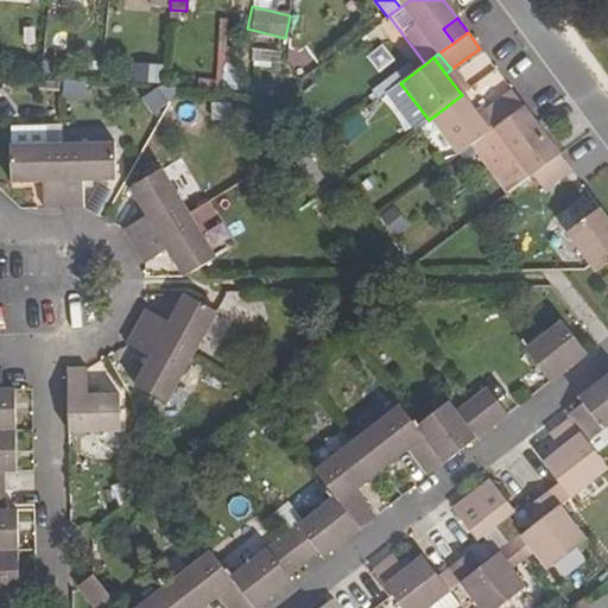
[(413,132),(429,120),(400,83),(385,94),(413,132)]
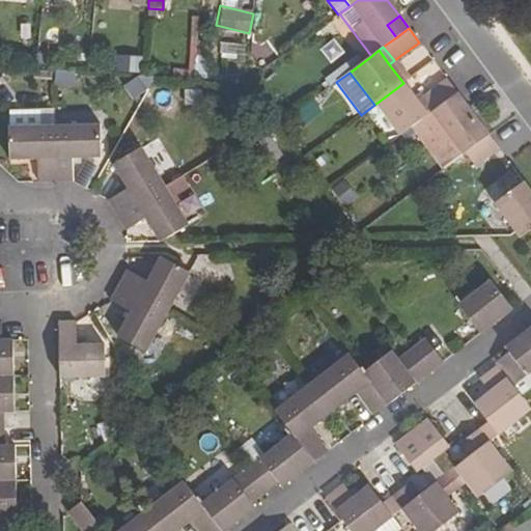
[(129,81),(137,95),(148,88),(155,77),(136,76),(129,81)]
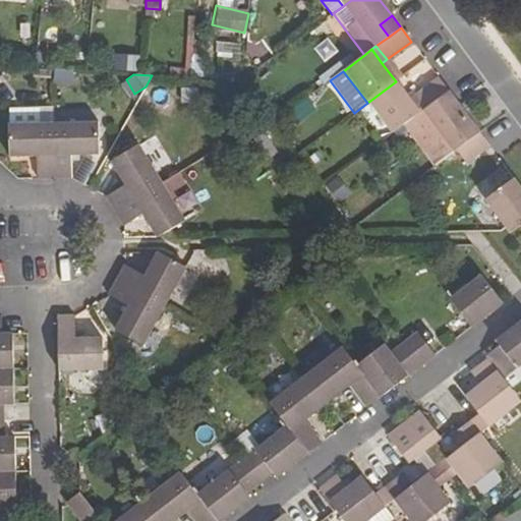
[(413,97),(424,110),(437,101),(449,92),(438,77),(413,97)]
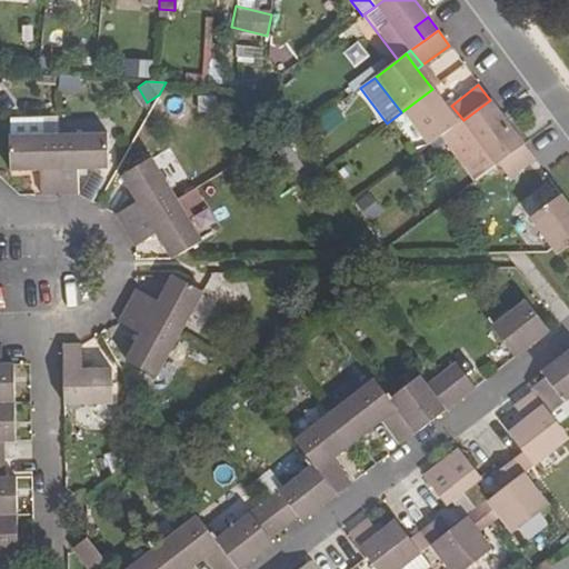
[(401,112),(427,147),(439,138),(451,129),(458,123),(448,108),(432,89),(401,112)]
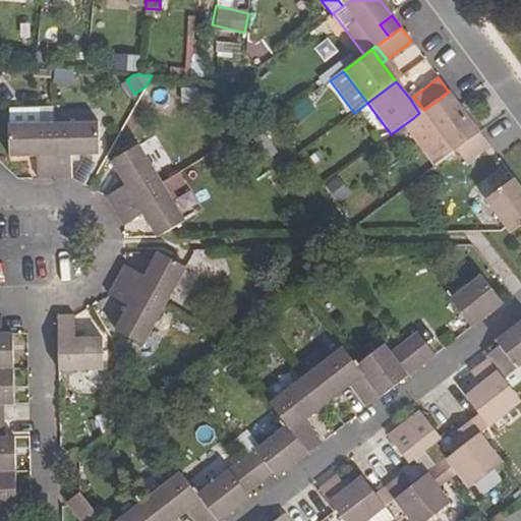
[(437,101),(447,112),(458,104),(449,92),(437,101)]
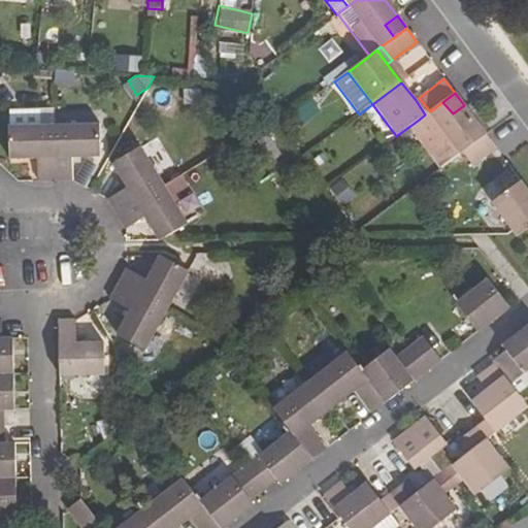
[(416,100),(425,114),(430,111),(419,98),(416,100)]
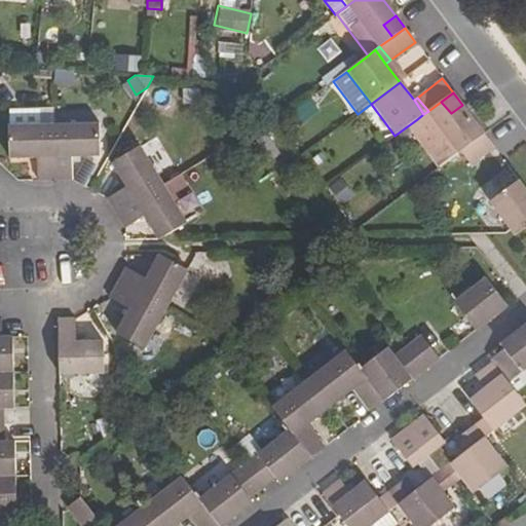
[(423,114),(417,119),(406,127),(415,139),(426,130),(437,144),(445,139),(456,154),(460,152),(484,134),(462,105),(451,113),(441,102),(428,111),(423,114)]
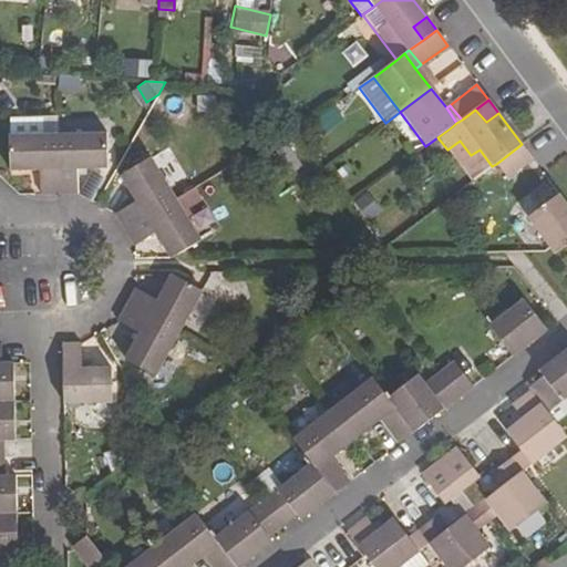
[(59,135),(59,120),(10,121),(10,135),(59,135)]
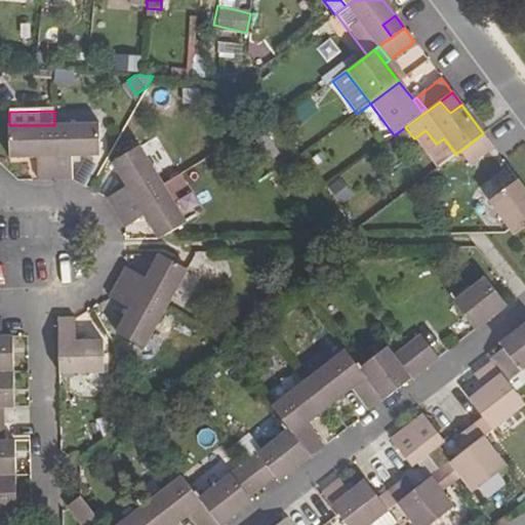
[(54,125),(55,182),(71,180),(72,157),(97,157),(97,124),(54,125)]
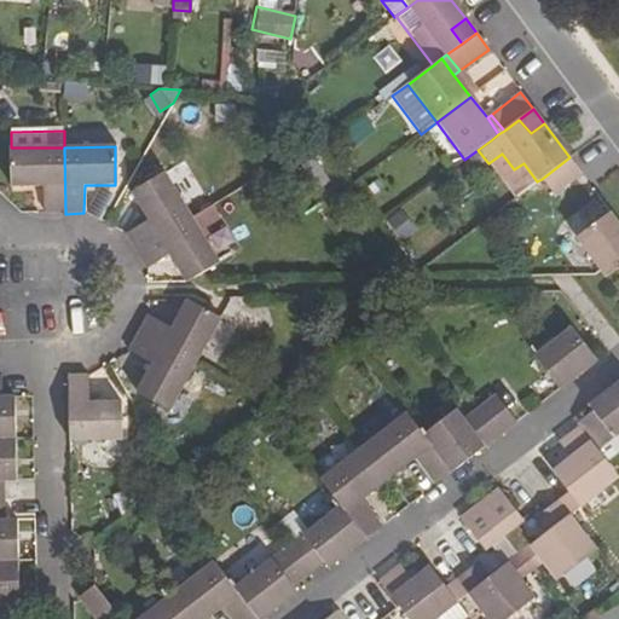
[(44,186),(44,213),(65,214),(64,148),(11,148),(11,186),(44,186)]
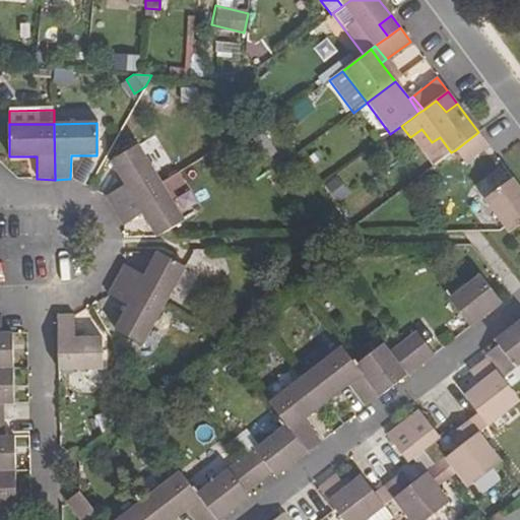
[(433,167),(451,152),(440,137),(432,142),(421,129),(410,137),(433,167)]
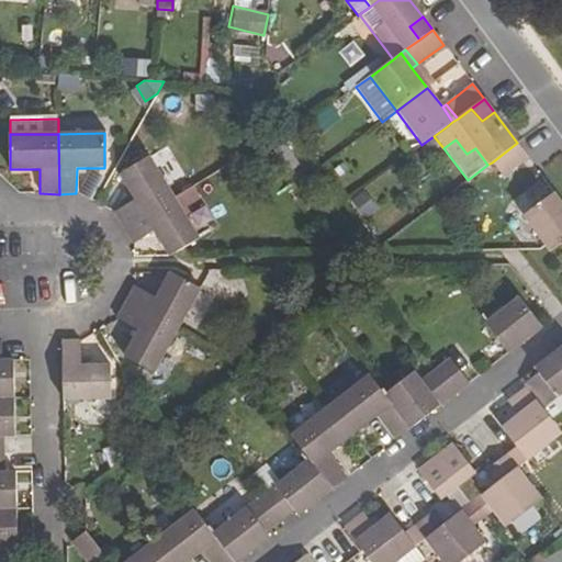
[(492,163),(504,178),(529,159),(517,143),(492,163)]
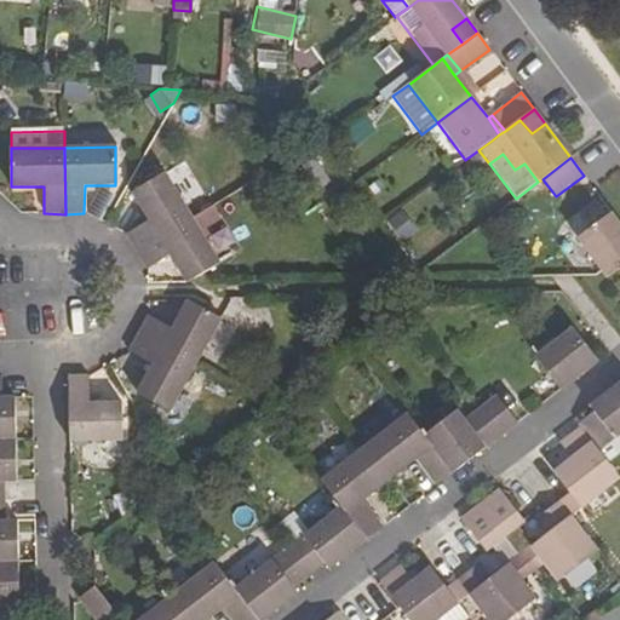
[(127,235),(137,253),(193,219),(166,173),(132,194),(149,222),(127,235)]
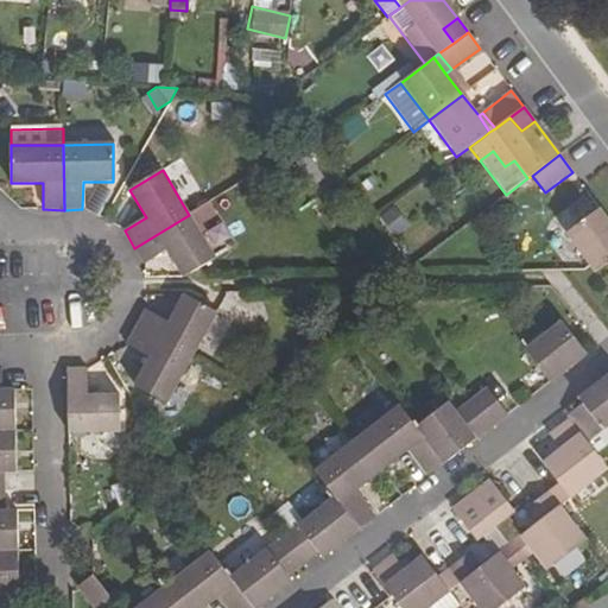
[(545,226),(552,236),(593,208),(586,197),(545,226)]
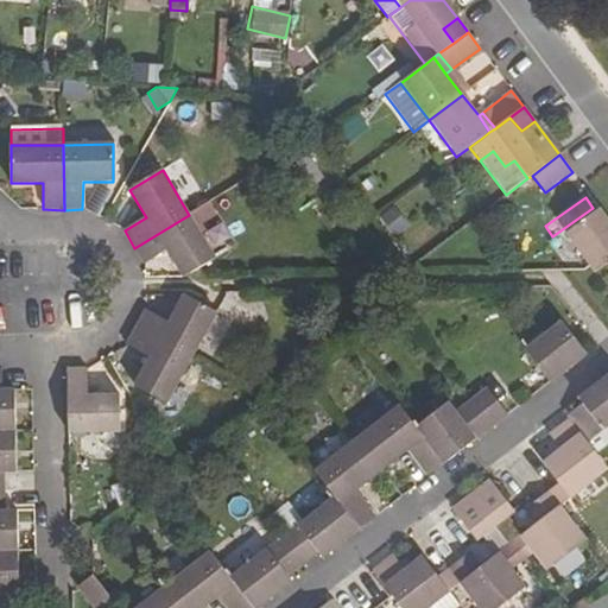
[(382,216),(397,235),(411,226),(397,207),(382,216)]
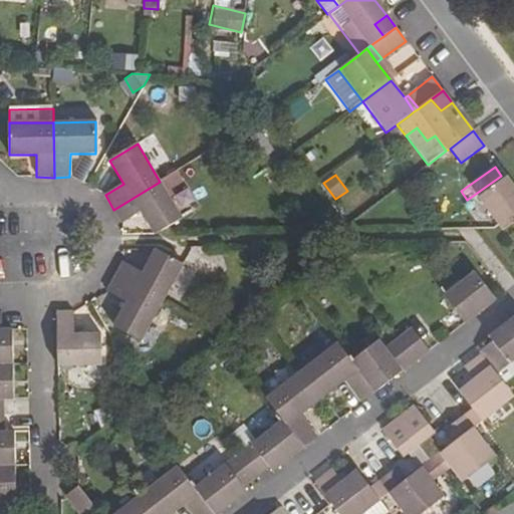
[(500,224),(504,229),(513,221),(513,186),(507,177),(480,197),(500,224)]
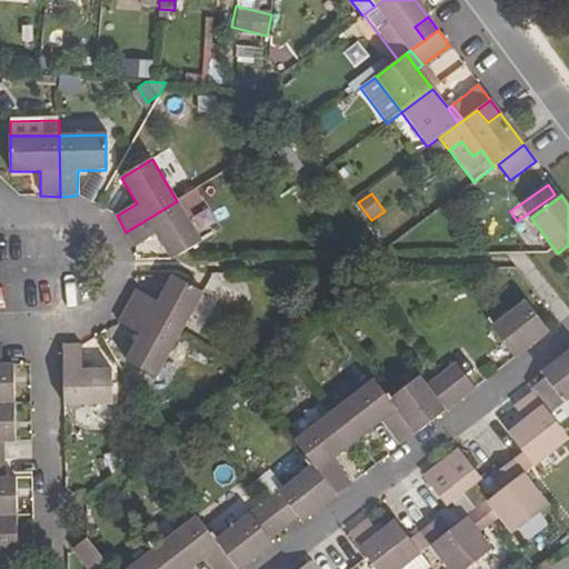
[(126,232),(136,247),(157,235),(171,261),(188,251),(201,242),(177,201),(126,232)]
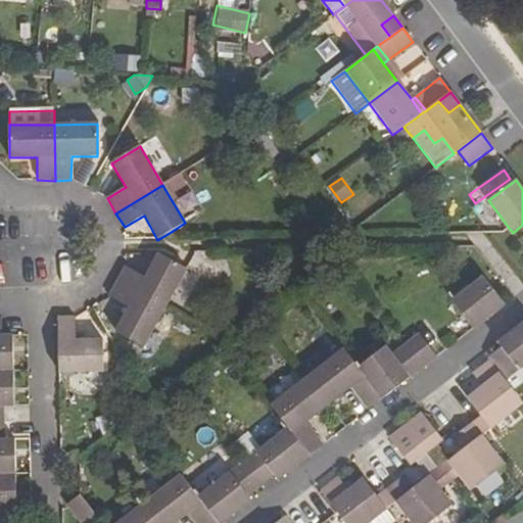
[(125,267),(117,282),(163,307),(186,270),(173,262),(157,253),(144,278),(125,267)]
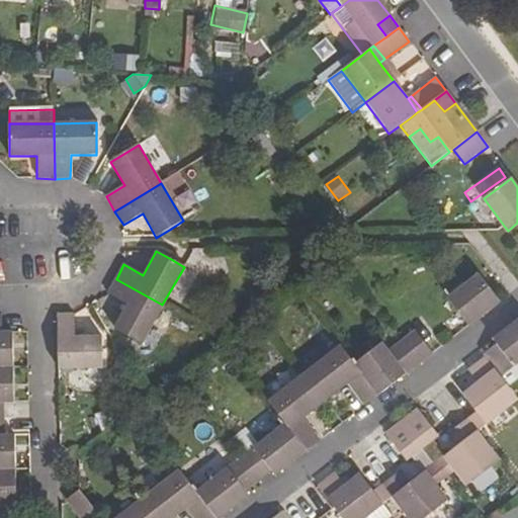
[(447,298),(468,326),(501,301),(479,273),(447,298)]
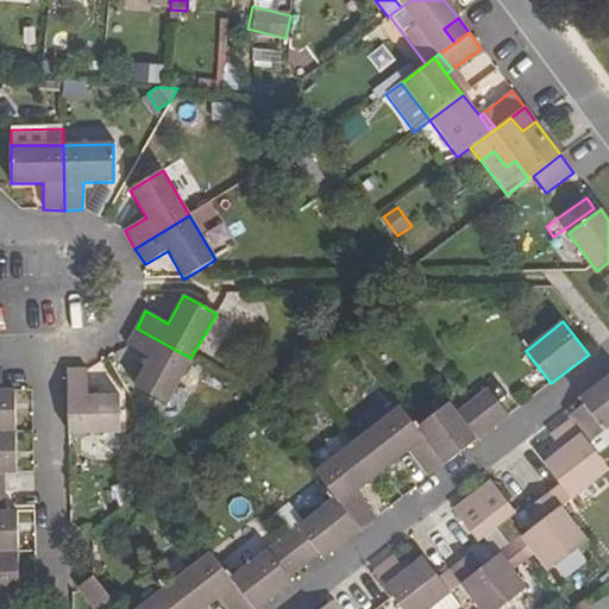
[(150,359),(133,388),(167,406),(190,358),(137,328),(127,346),(150,359)]
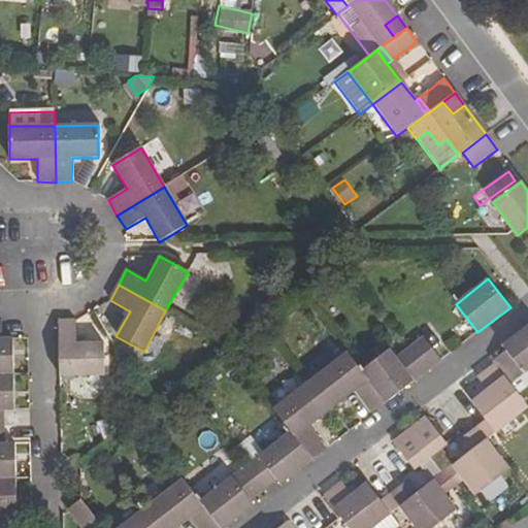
[(0,527),(5,527),(6,515),(18,515),(17,443),(4,444),(4,410),(17,410),(14,339),(2,339),(2,322),(0,321),(0,527)]
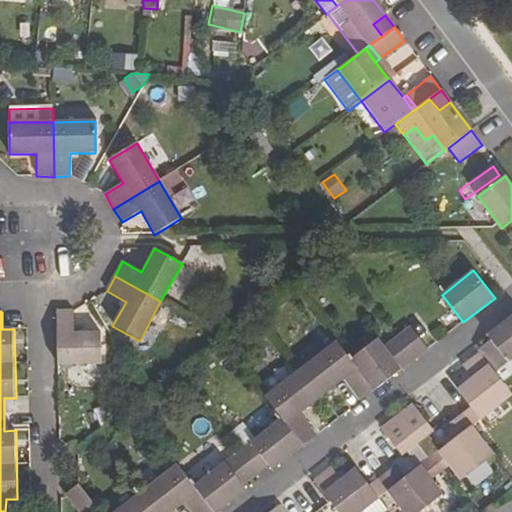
[(57,312),(58,366),(100,365),(99,333),(74,334),(73,311),(57,312)]
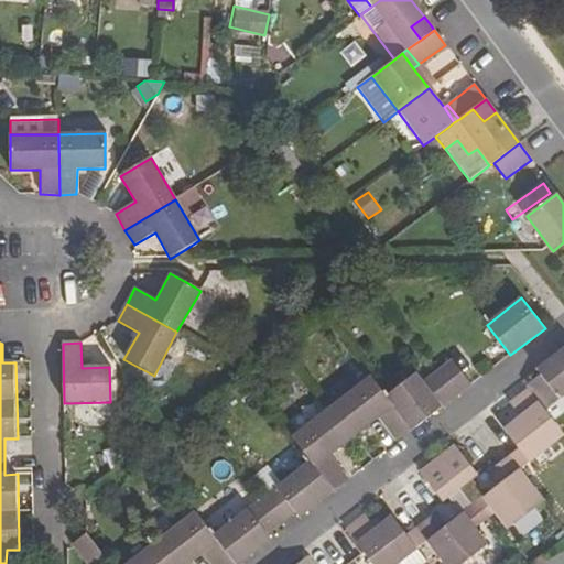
[(529,390),(546,412),(563,398),(563,348),(538,369),(542,375),(527,386),(529,390)]
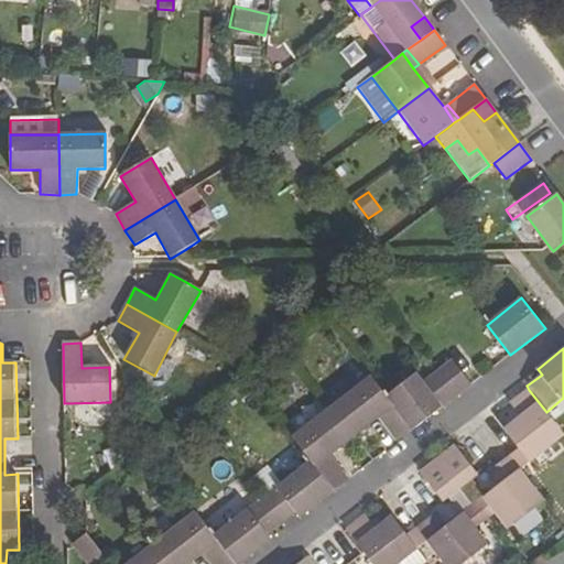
[(128,563),(192,563),(204,555),(210,563),(239,563),(271,541),(266,535),(294,512),(299,518),(347,480),(329,457),(355,438),(378,420),(397,444),(469,387),(452,362),(436,375),(422,386),(416,379),(388,401),(369,377),(331,408),(290,438),(308,463),(262,498),(214,535),(195,511),(156,542),(128,563)]
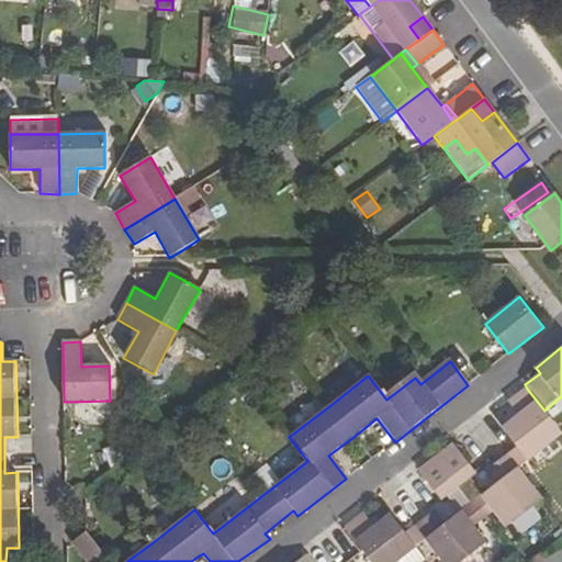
[(518,445),(528,458),(561,433),(544,411),(527,389),(512,401),(521,413),(504,426),(518,445)]
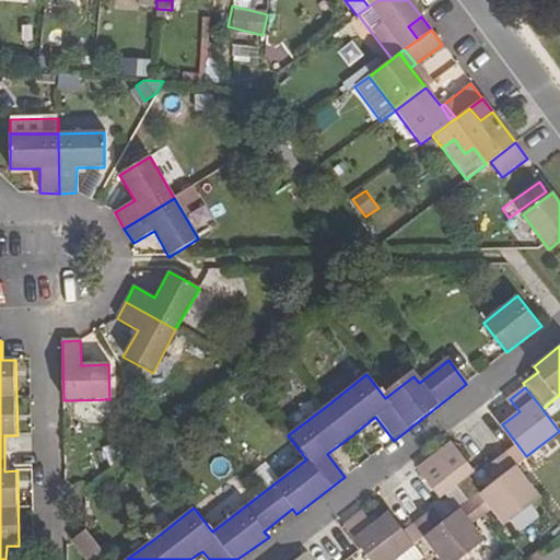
[(435,455),(457,483),(474,469),(453,442),(435,455)]
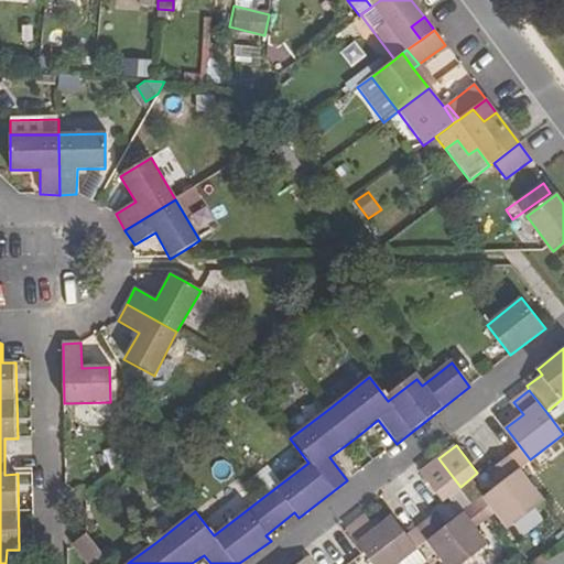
[(485,496),(510,528),(544,500),(509,456),(491,469),(501,481),(485,496)]
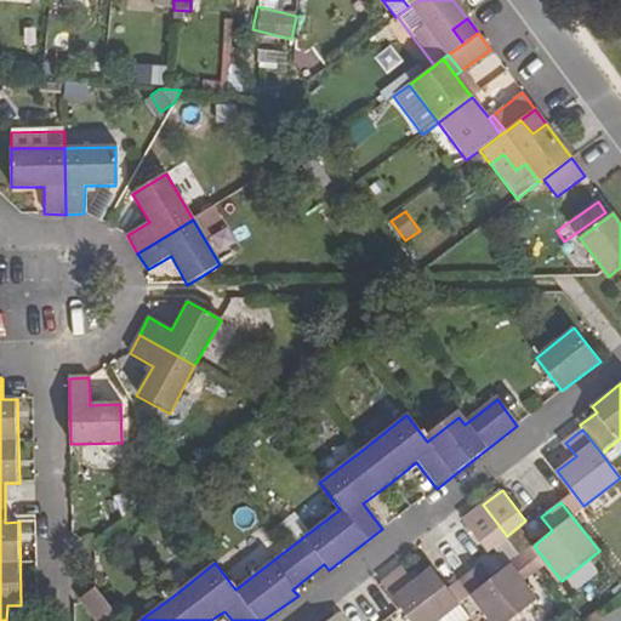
[(465,520),(488,550),(507,536),(483,505),(465,520)]
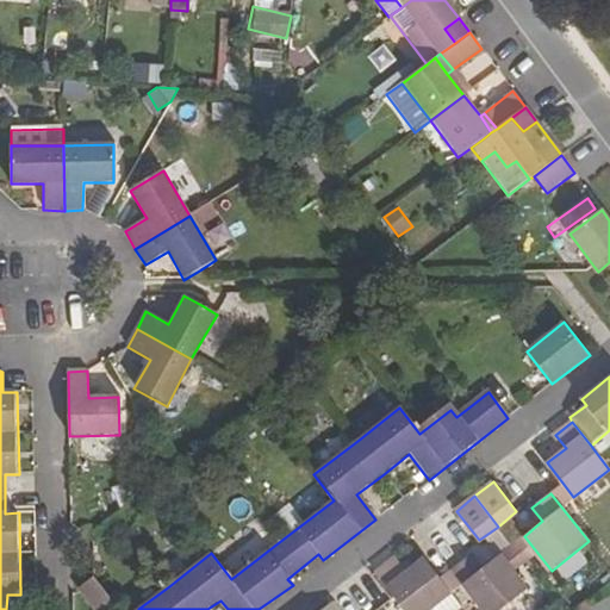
[(452,568),(483,609),(499,609),(528,589),(500,553),(483,568),(471,554),(452,568)]
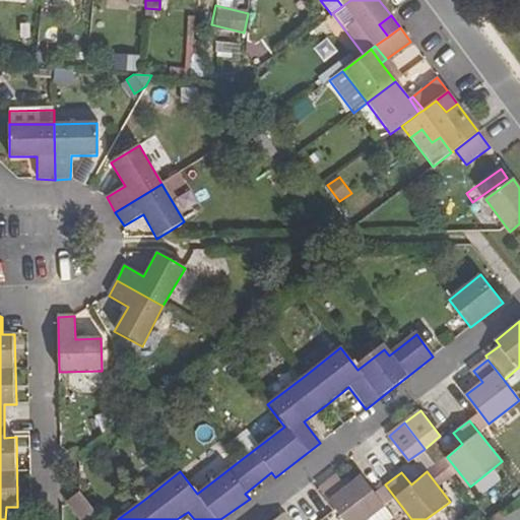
[(336,510),(343,519),(364,519),(384,504),(375,493),(361,474),(345,486),(337,475),(320,488),(336,510)]
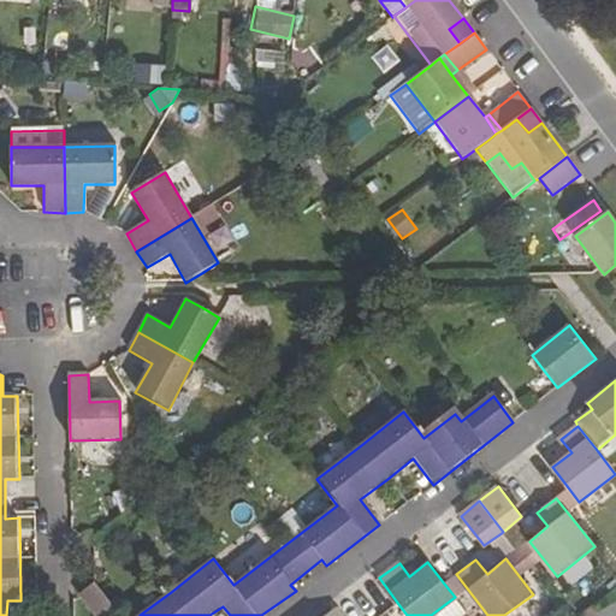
[(80,592),(96,615),(108,615),(117,609),(94,580),(80,592)]
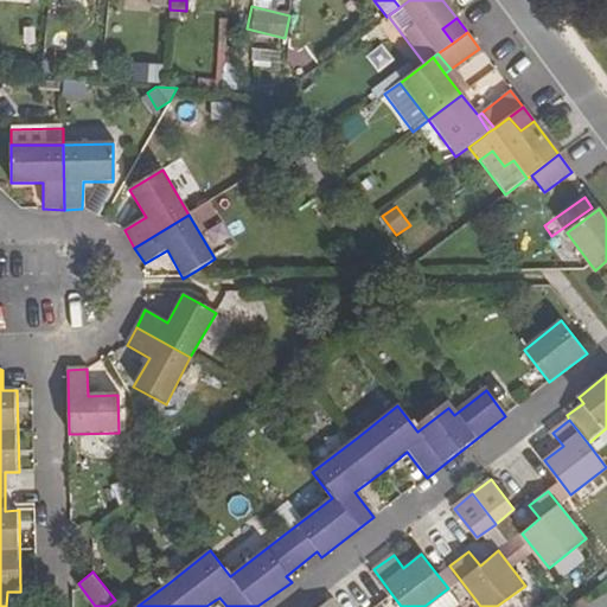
All buildings are outlined.
